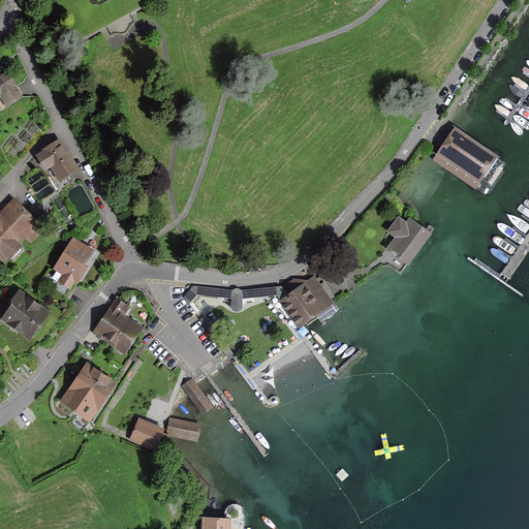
[(8,71),(0,75),(0,100),(2,99),(6,107),(24,97),(8,71)]
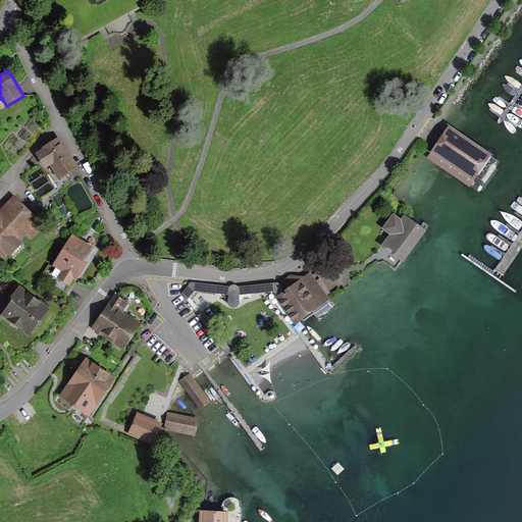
[(494,153),(445,120),(441,124),(431,139),(421,154),(472,187),(494,153)]
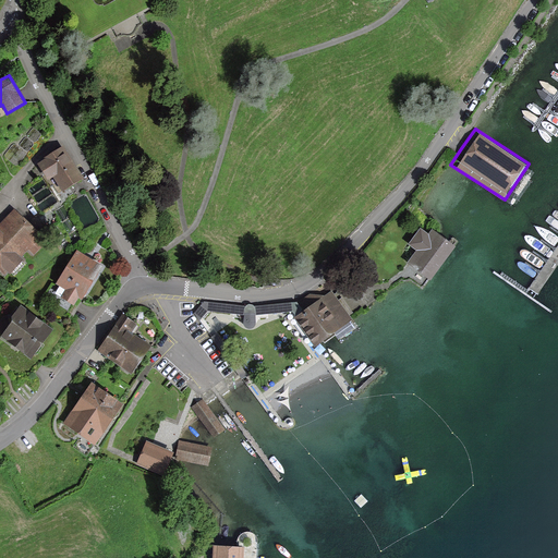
[(67,147),(40,162),(51,181),(57,178),(65,192),(85,180),(67,147)]
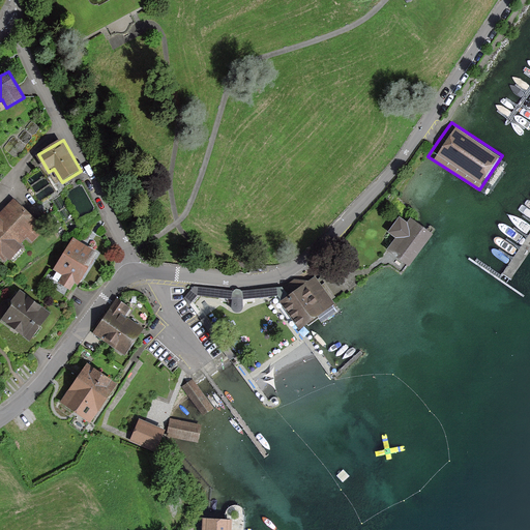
[(16,200),(0,215),(0,258),(5,263),(9,258),(12,262),(26,248),(23,246),(29,240),(32,243),(46,230),(16,200)]
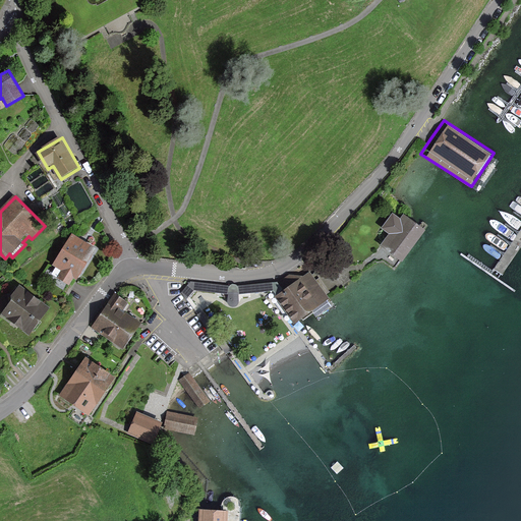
[(406,216),(382,247),(403,262),(426,230),(406,216)]
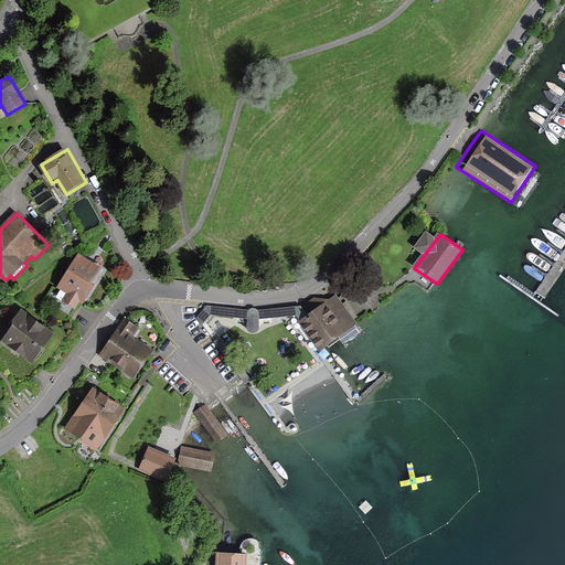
[(67,294),(63,301),(77,309),(81,302),(84,304),(104,269),(82,256),(62,291),(67,294)]
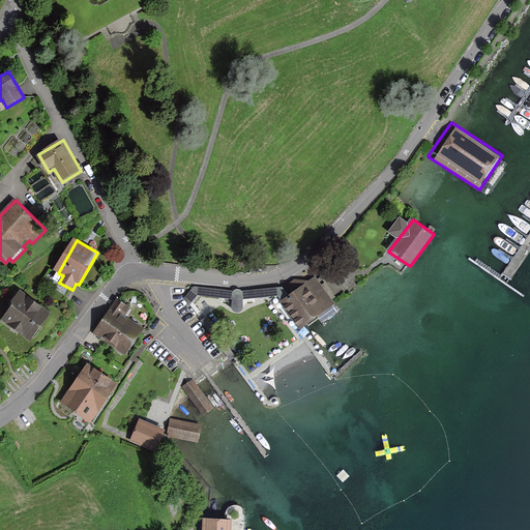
[(281,302),(299,329),(304,327),(335,304),(316,277),(310,282),(296,280),(285,288),(291,295),(283,300),(281,302)]
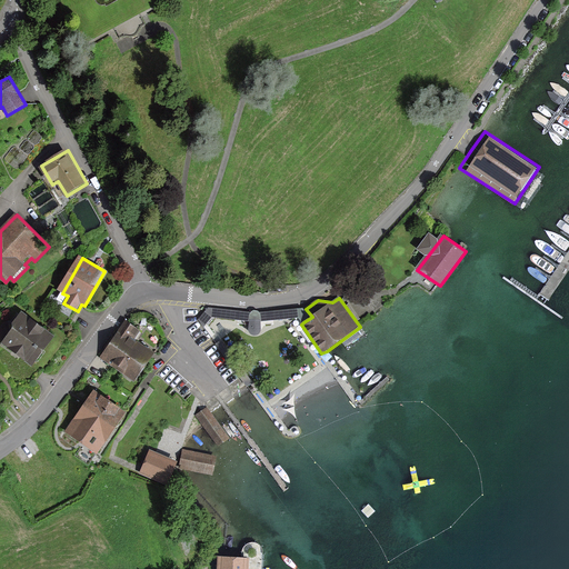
[(312,317),(306,309),(255,311),(209,309),(199,320),(205,328),(216,318),(249,322),(249,333),(252,336),(257,337),(261,333),(262,321),(300,318),(303,322),(312,317)]
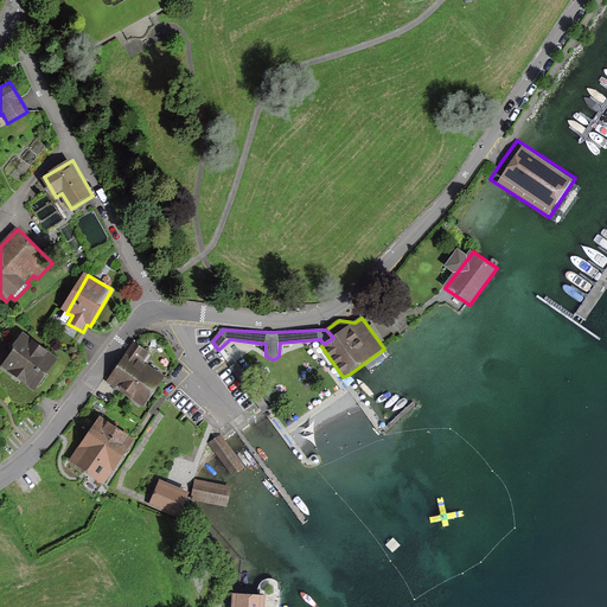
[(7,345),(0,353),(0,359),(5,364),(1,369),(36,393),(59,359),(25,334),(18,344),(7,345)]
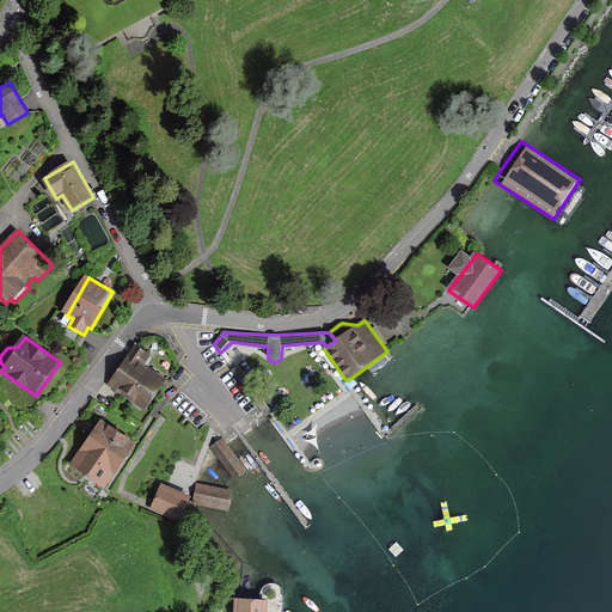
[(108,384),(144,410),(166,380),(146,365),(152,357),(135,346),(108,384)]
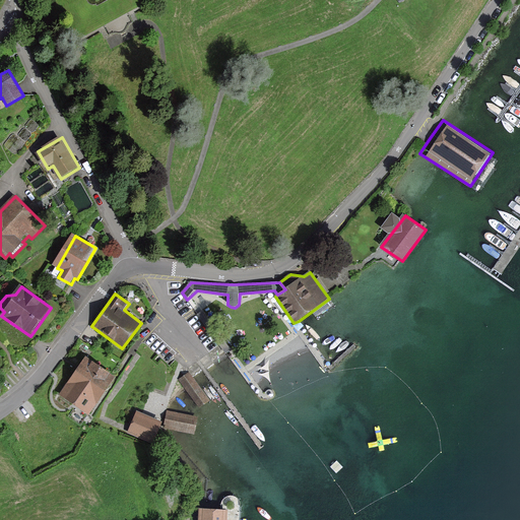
[(86,362),(74,379),(101,396),(112,380),(86,362)]
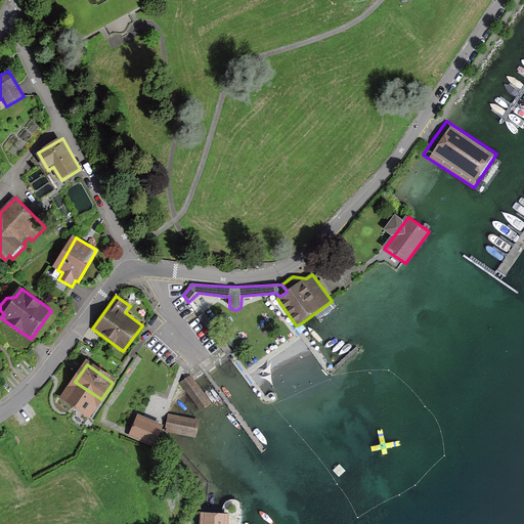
[(210,405),(189,377),(181,383),(201,411),(210,405)]
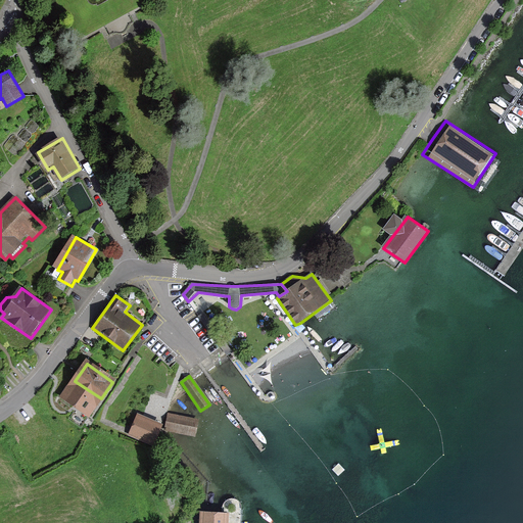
[(75,381),(63,397),(89,416),(101,398),(75,381)]
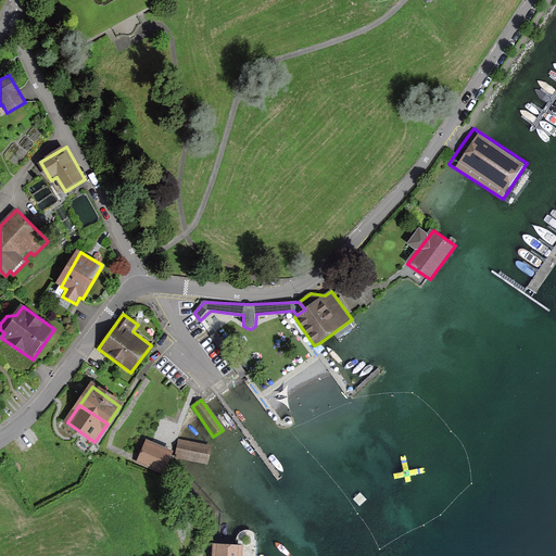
[(146,440),(137,462),(159,470),(167,449),(146,440)]
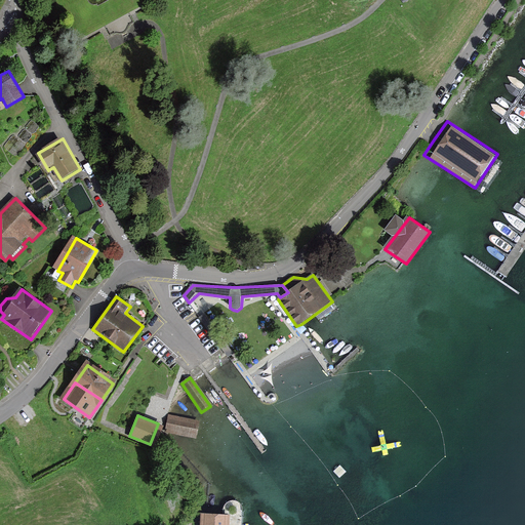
[(198,421),(167,415),(164,433),(195,439),(198,421)]
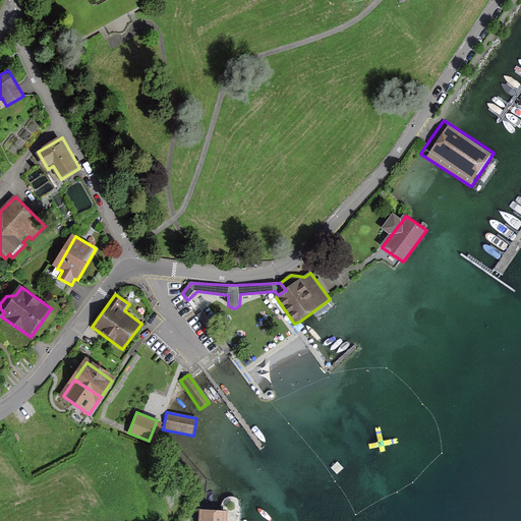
[(348,419),(340,425),(345,433),(354,426),(348,419)]
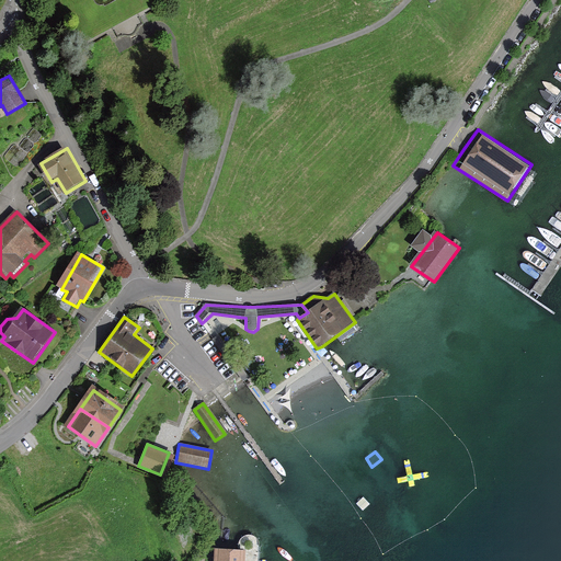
[(247,560),(248,547),(215,546),(215,560),(247,560)]
